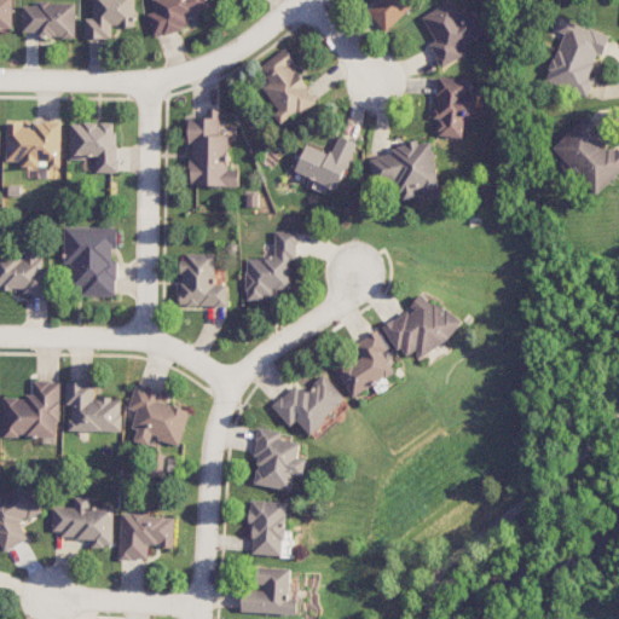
[(0,0),(0,29),(12,30),(12,0),(0,0)]
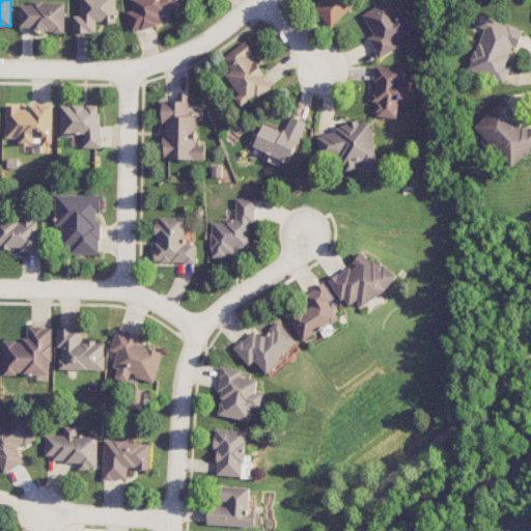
[(79,0),(80,16),(74,16),(73,32),(96,32),(96,23),(116,23),(116,0),(79,0)]
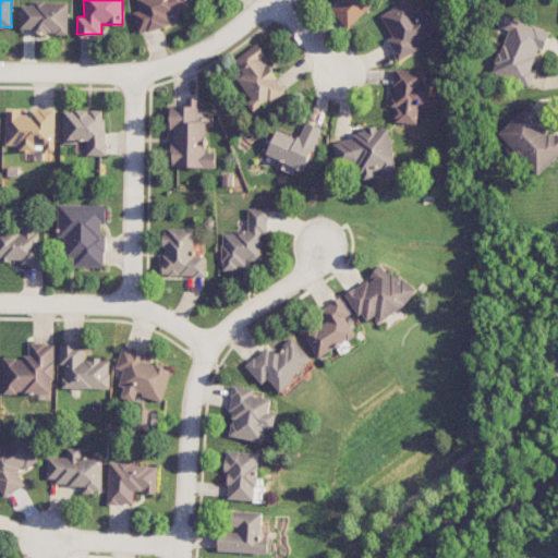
[(133,12),(140,34),(172,23),(170,14),(190,8),(187,0),(136,0),(141,10),(133,12)]
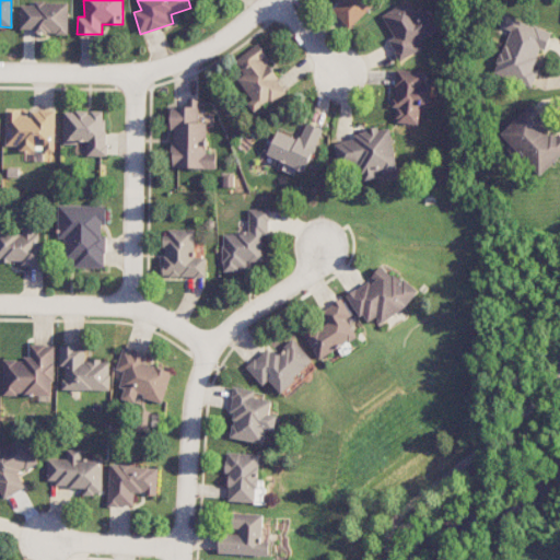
[(339,0),(341,2),(333,10),(349,28),(373,7),(366,0),(339,0)]
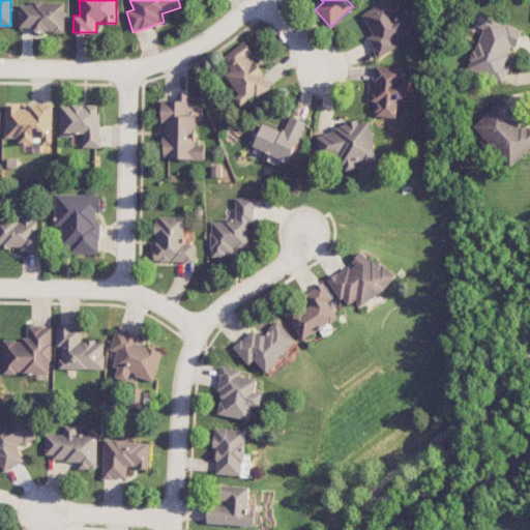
[(393,39),(414,29),(405,9),(394,15),(388,0),(362,13),(373,35),(367,37),(378,58),(398,48),(393,39)]
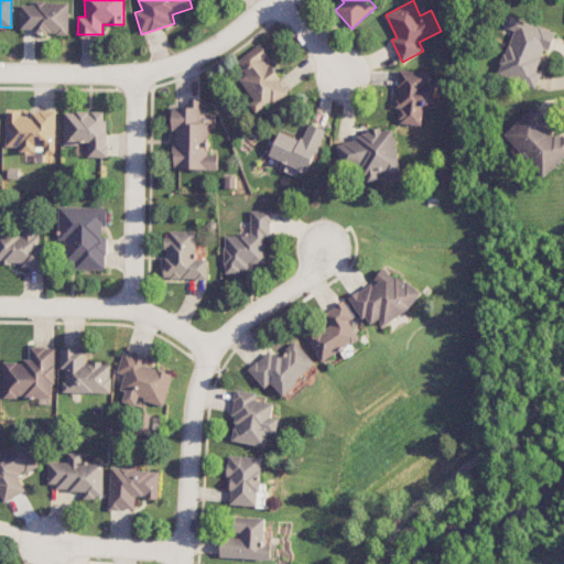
[(21,4),(20,32),(69,33),(69,2),(34,1),(34,4),(21,4)]
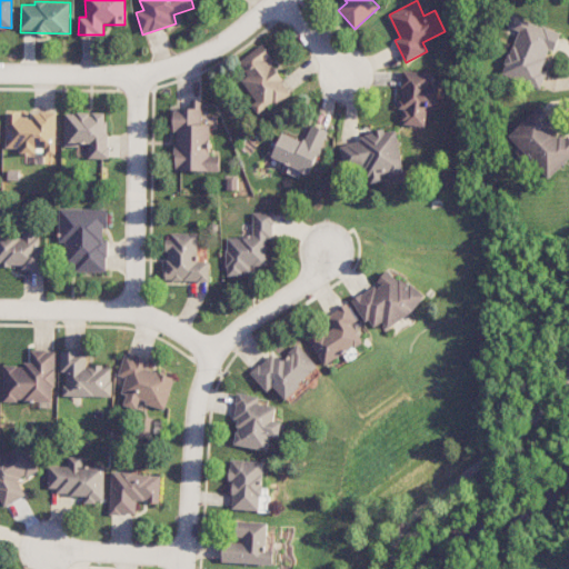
[(541,88),(547,72),(542,70),(549,50),(555,51),(561,32),(512,16),(508,27),(518,30),(502,75),(541,88)]
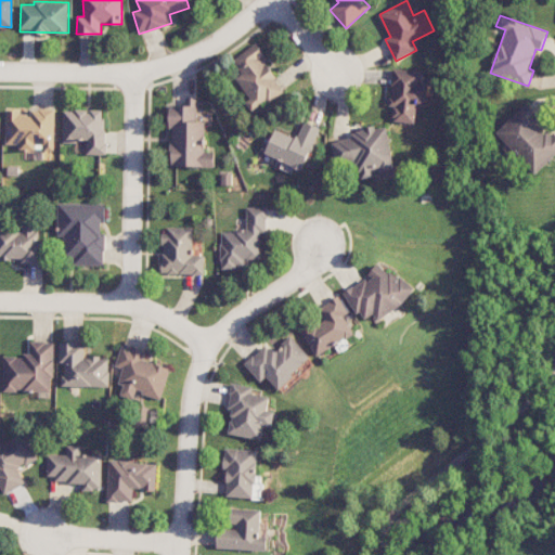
[(249,99),(244,102),(252,112),(267,101),(268,103),(286,90),(255,44),(231,61),(241,75),(235,78),(249,99)]
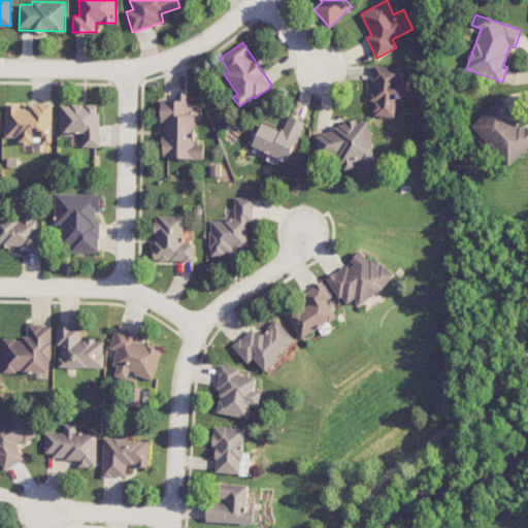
[(402,67),(373,66),(371,101),(375,102),(374,116),(396,117),(397,101),(408,102),(409,80),(401,80),(402,67)]
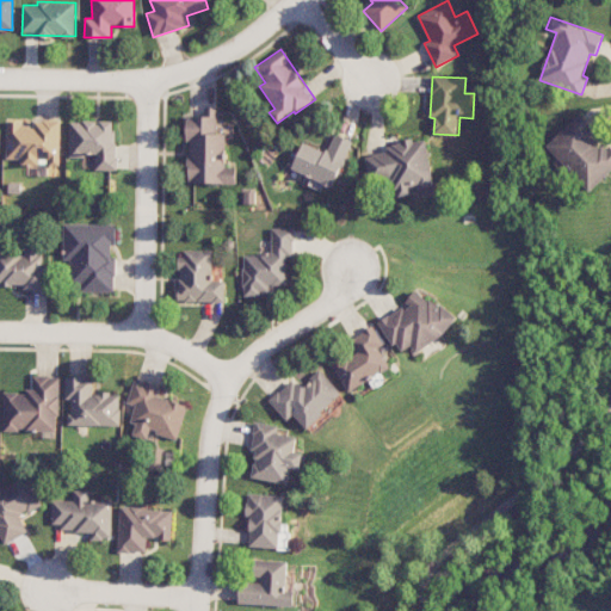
[(236,184),(236,167),(226,167),(226,134),(216,134),(217,107),(204,107),(204,116),(189,116),(187,184),(236,184)]
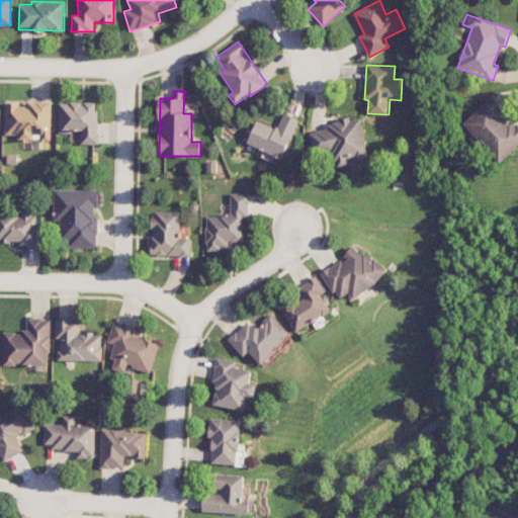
[(500,162),(517,145),(517,126),(490,98),(463,123),(500,162)]
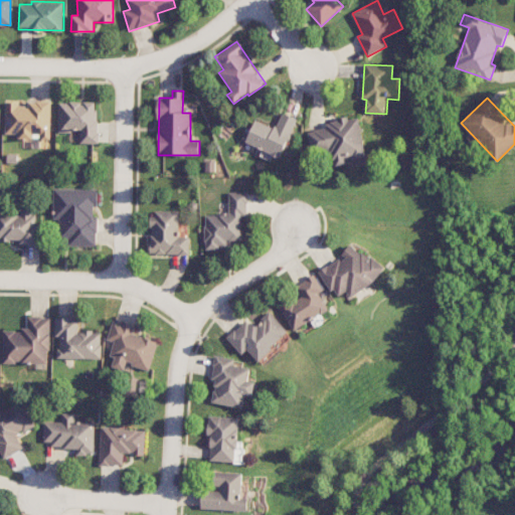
[(51,102),(28,101),(28,104),(6,103),(5,134),(18,134),(18,138),(41,138),(41,140),(50,140),(51,102)]
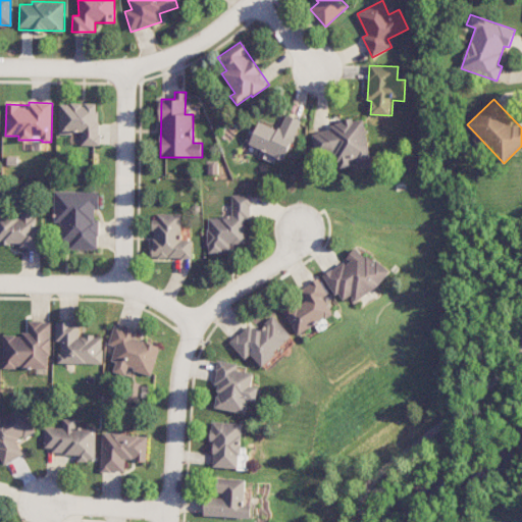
[(59,133),(82,134),(82,145),(98,146),(100,104),(60,103),(59,133)]
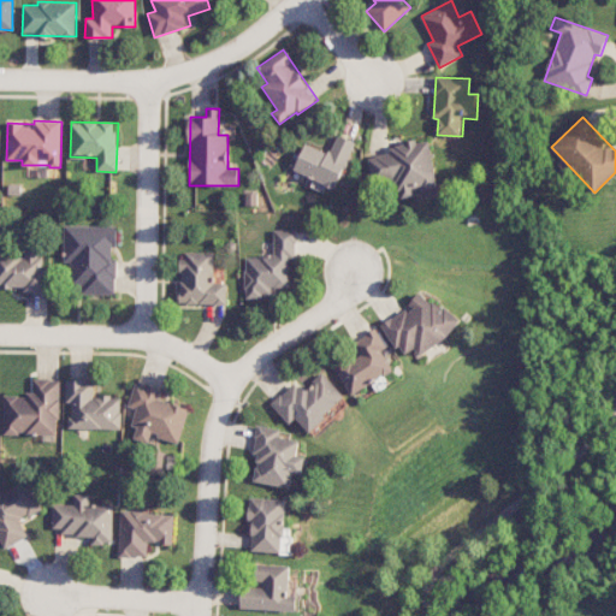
[(336,189),(356,143),(338,135),(329,153),(306,143),(294,171),(336,189)]
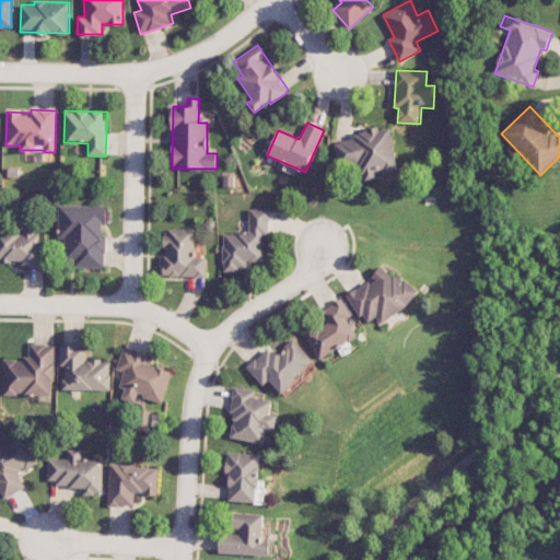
[(335,143),(339,167),(362,163),(364,178),(399,172),(391,127),(353,133),(354,140),(335,143)]
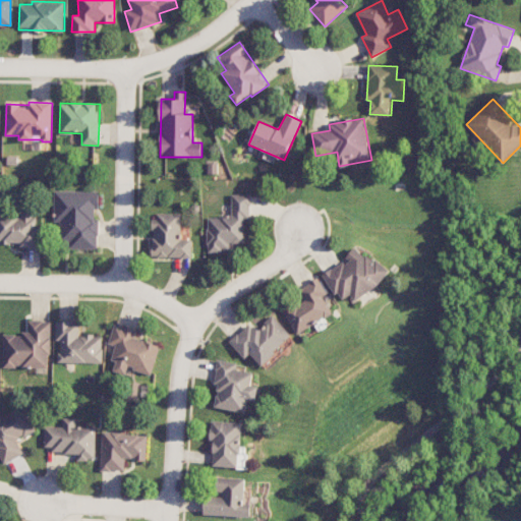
[(97,249),(98,208),(99,208),(99,191),(54,191),(54,222),(60,222),(60,248),(97,249)]
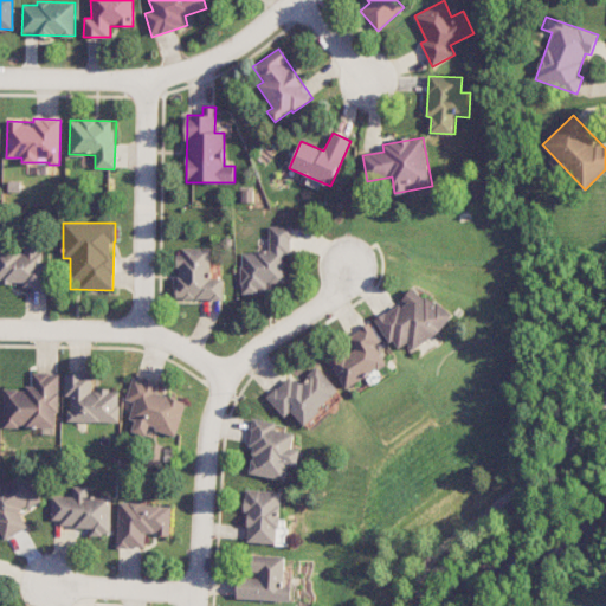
[(291,226),(269,226),(269,252),(240,252),(240,288),(285,288),(285,253),(291,253),(291,226)]
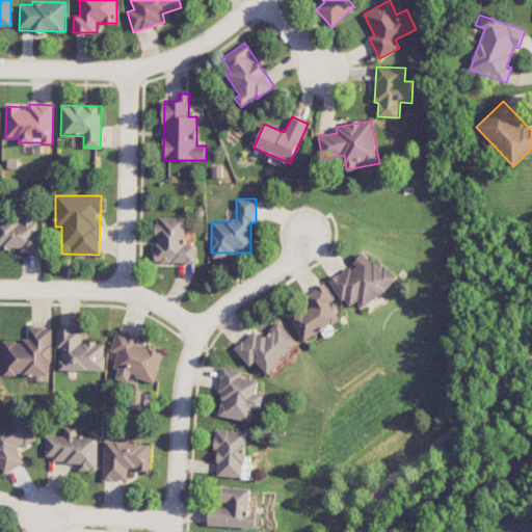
[(0,247),(20,248),(20,253),(38,253),(38,217),(0,217),(0,247)]
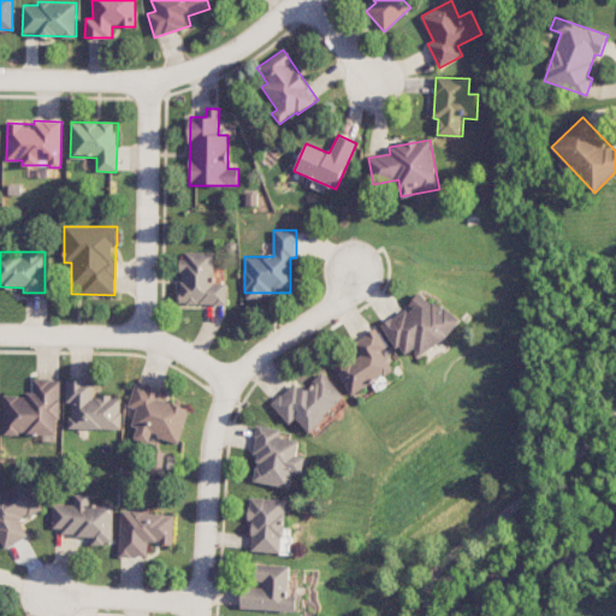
[(227,283),(214,283),(215,253),(182,253),(181,303),(226,304),(227,283)]
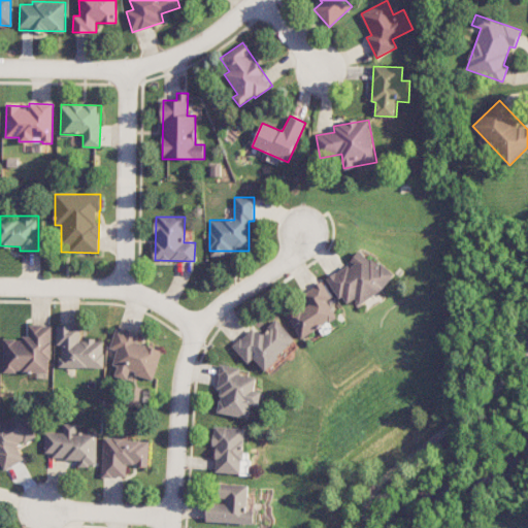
[(328,278),(337,294),(350,303),(356,299),(362,304),(382,292),(395,275),(361,249),(352,260),(349,265),(328,278)]
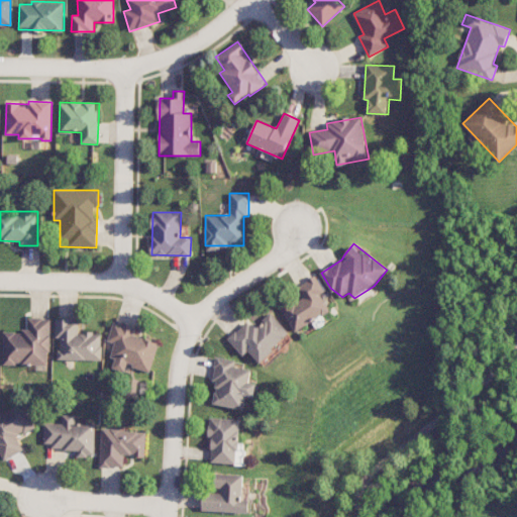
[(295,332),(330,311),(321,294),(326,290),(317,275),(297,288),(301,296),(281,307),(295,332)]
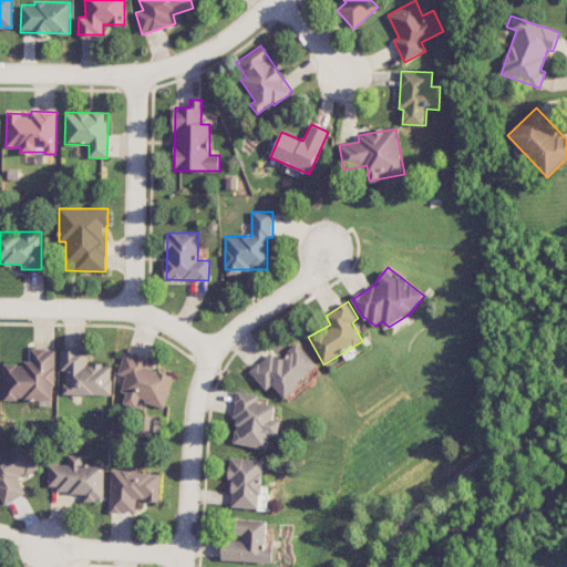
[(266,391),(272,384),(284,398),(319,368),(299,343),(281,358),(275,350),(249,371),(266,391)]
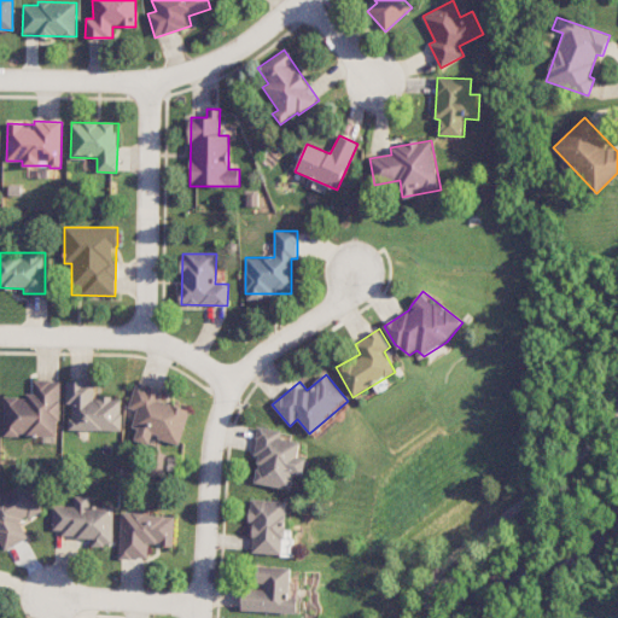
[(4,436),(59,436),(60,382),(34,380),(33,396),(4,396),(4,436)]
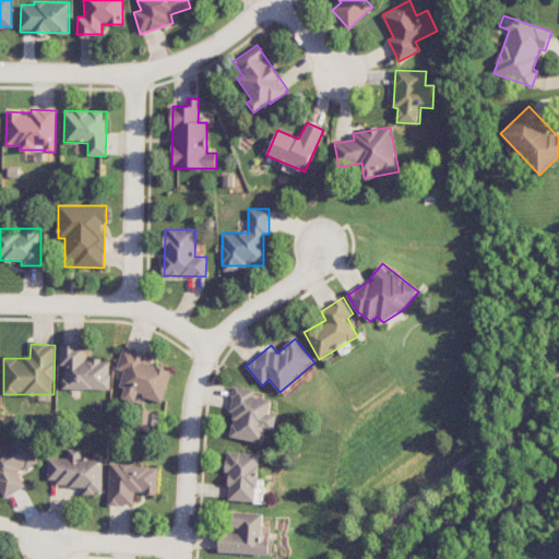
[(63,389),(109,390),(110,360),(85,359),(85,346),(60,346),(60,365),(64,365),(63,389)]
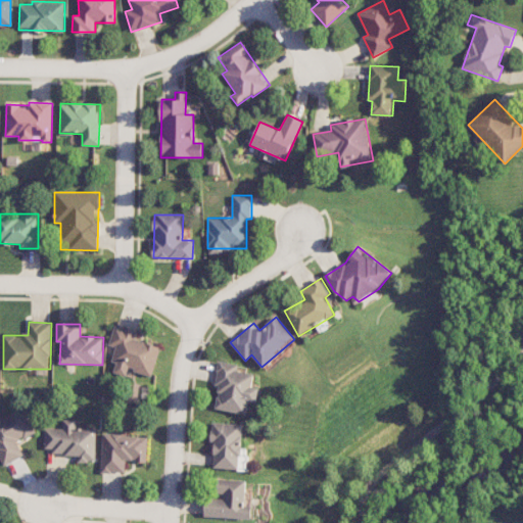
[(152,376),(160,346),(135,339),(137,330),(114,324),(108,345),(115,347),(111,362),(116,363),(113,373),(127,376),(129,370),(152,376)]
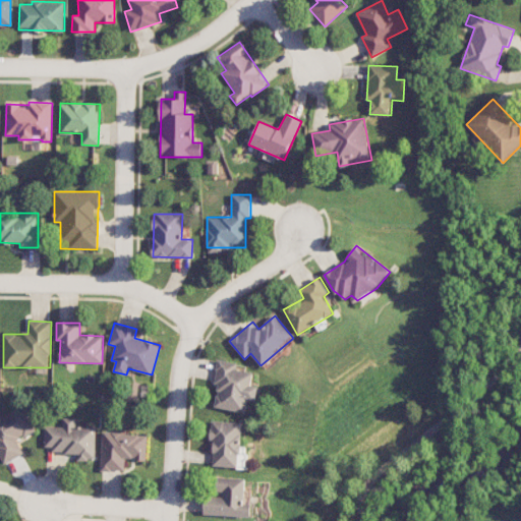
[(245,413),(247,400),(256,401),(258,387),(251,385),(253,372),(237,369),(238,363),(218,359),(213,384),(218,385),(214,407),(245,413)]
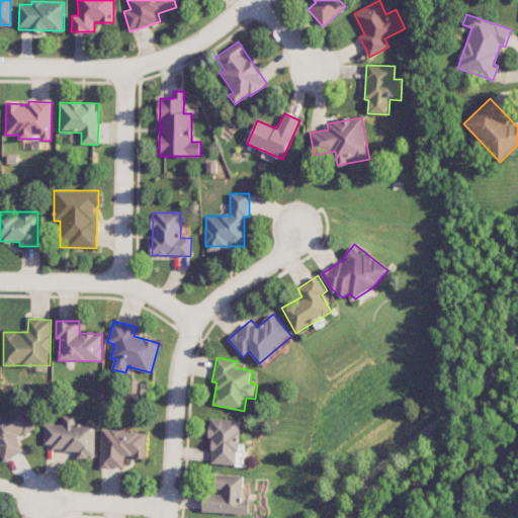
[(0,454),(3,461),(23,451),(17,437),(34,429),(24,406),(3,415),(0,410),(0,409),(0,454)]
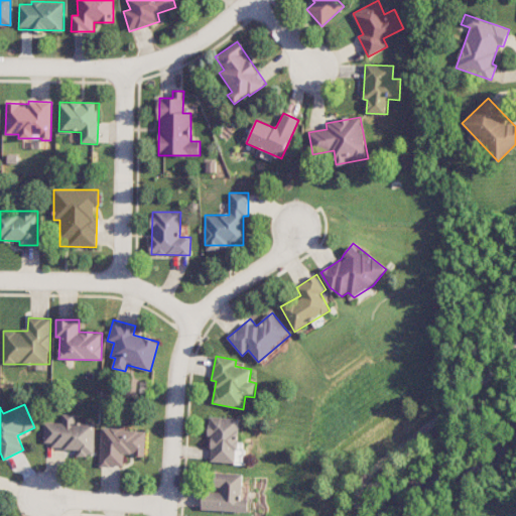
[(43,446),(77,447),(77,455),(95,456),(96,423),(75,422),(75,414),(62,414),(62,422),(44,422),(43,446)]
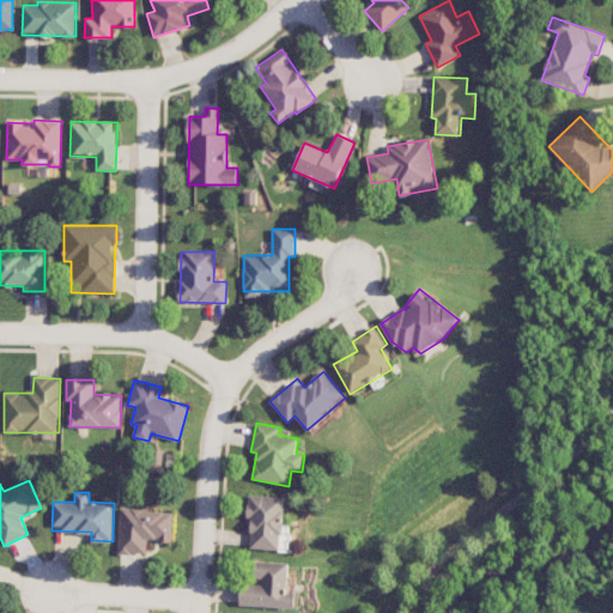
[(248,548),(281,550),(283,497),(249,496),(248,548)]
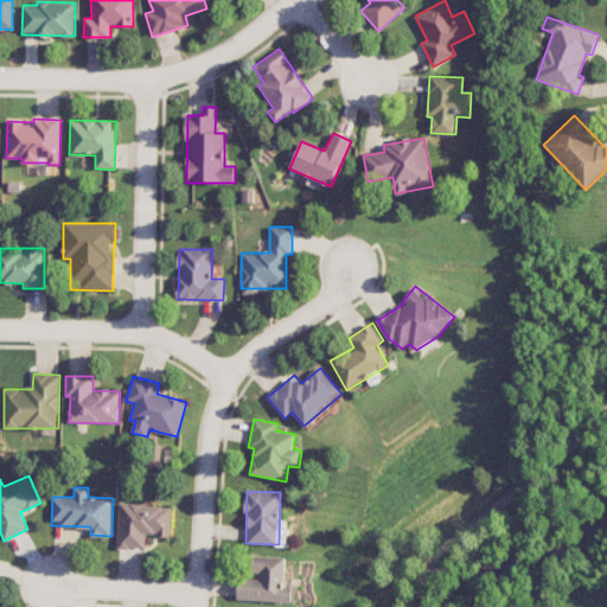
[(117,548),(146,549),(146,535),(170,536),(171,506),(119,504),(117,548)]
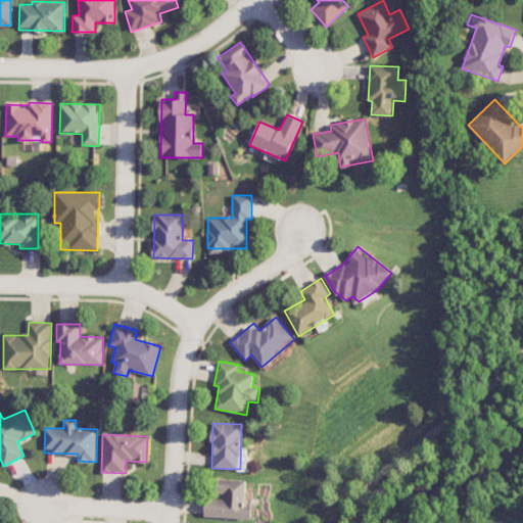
[(204,517),(252,519),(252,505),(245,505),(246,480),(216,479),(215,493),(223,493),(223,498),(204,498),(204,517)]
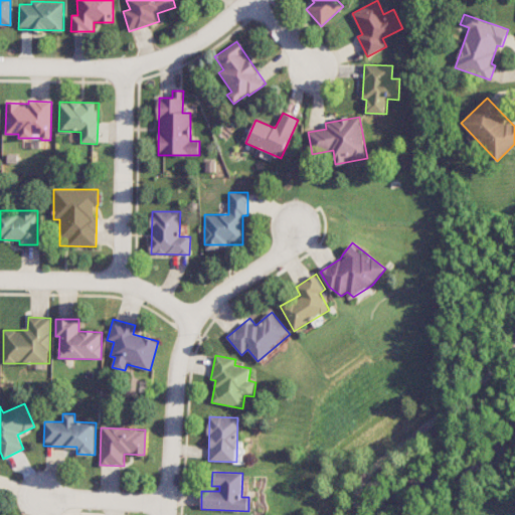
All buildings are outlined.
